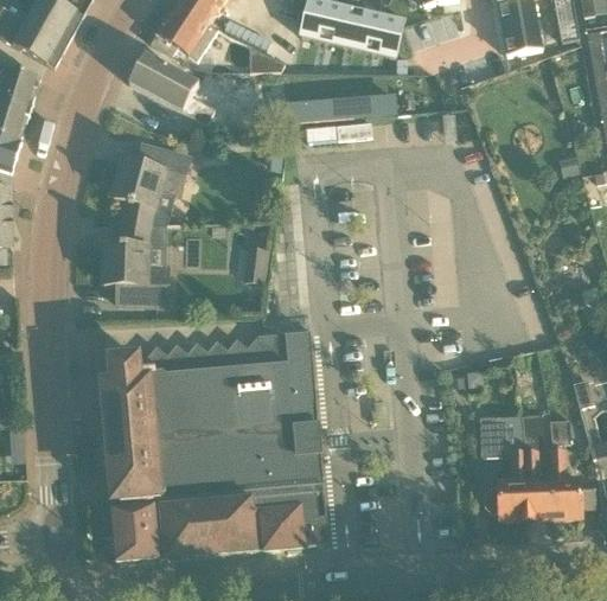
[(0,36),(33,56),(53,66),(84,13),(83,13),(90,0),(37,0),(27,19),(0,2),(0,36)]
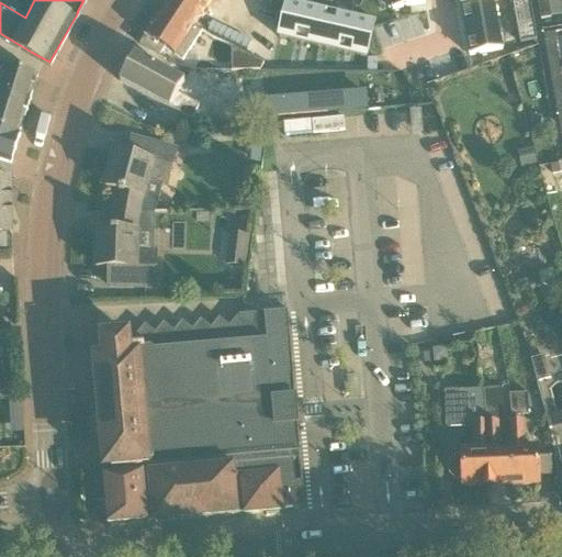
[(165,0),(155,15),(183,34),(192,22),(208,0),(165,0)]
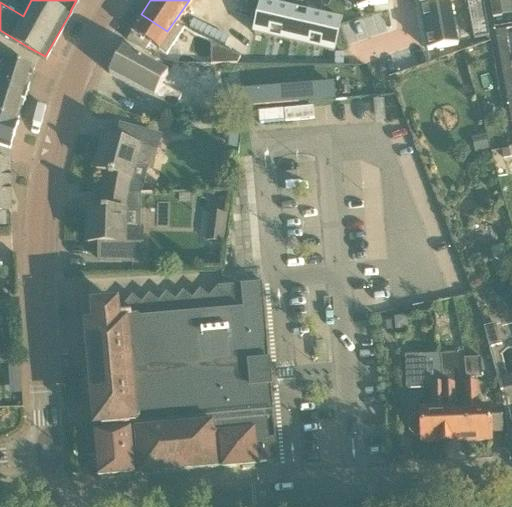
[(261,0),(254,30),(293,39),(333,48),(341,14),(336,13),(311,7),(300,4),(281,0),(261,0)]
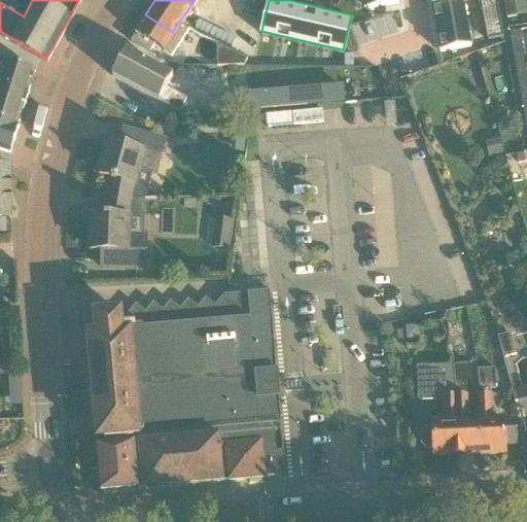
[(438,0),(432,1),(440,47),(470,42),(462,0),(438,0)]
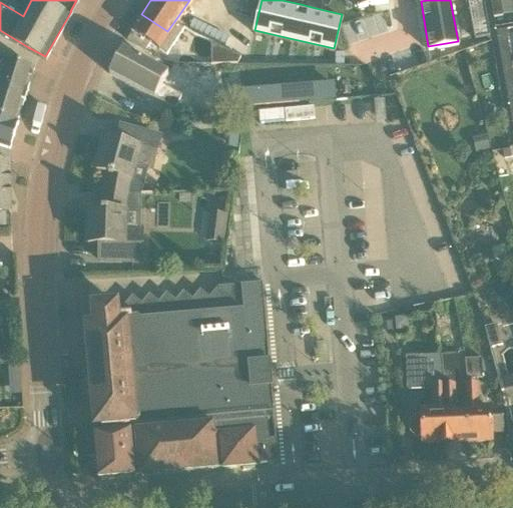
[(468,0),(472,18),(485,16),(481,0),(468,0)]
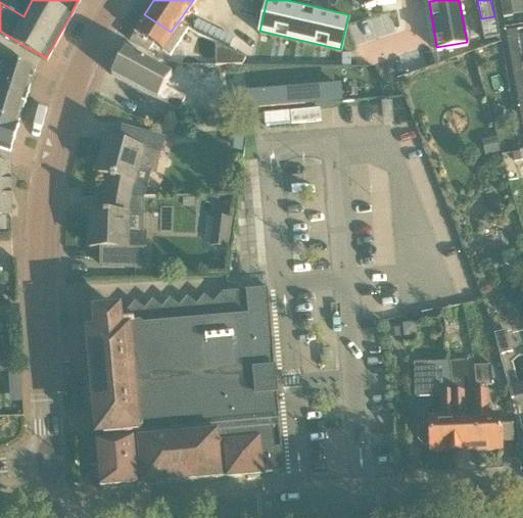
[(501,0),(503,12),(522,8),(522,0),(501,0)]
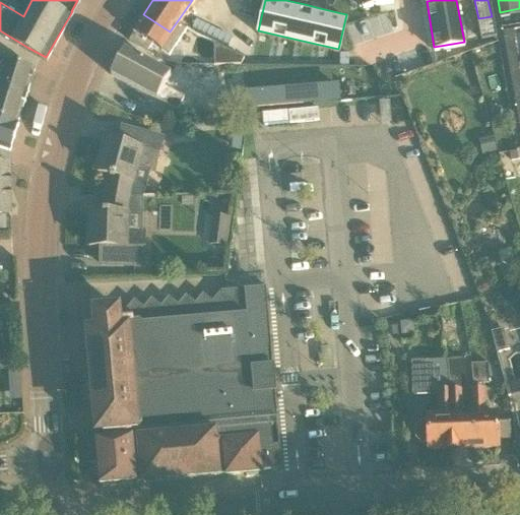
[(187,26),(178,20),(170,31),(143,14),(129,37),(147,48),(150,41),(168,52),(187,26)]
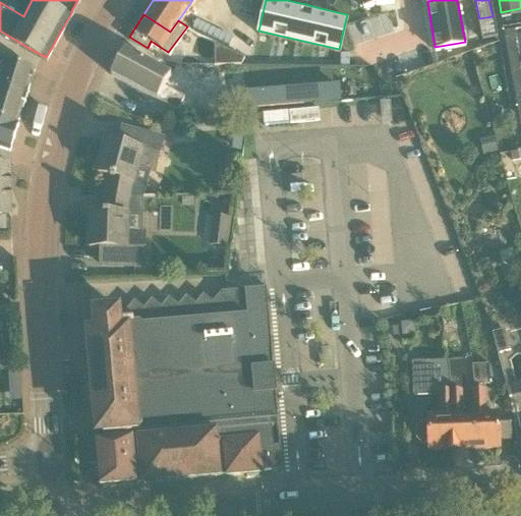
[(510,61),(519,59),(515,35),(505,36),(510,61)]
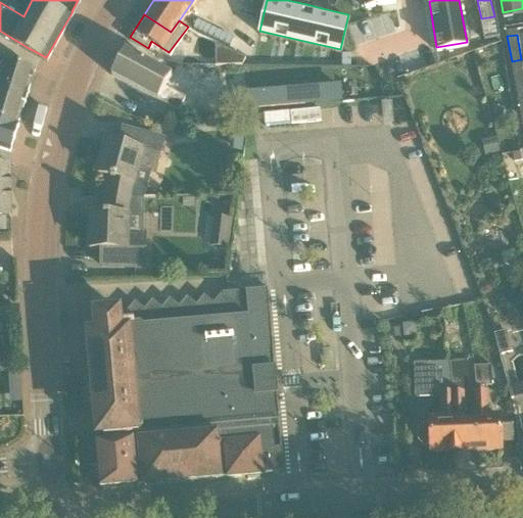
[(214,39),(214,40),(215,61),(229,61),(242,61),(242,52),(214,39)]
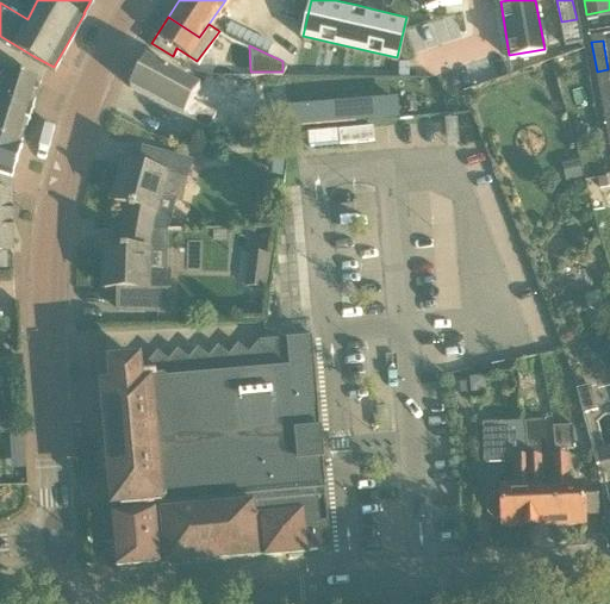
[(199,83),(166,66),(144,55),(130,82),(206,124),(215,109),(192,97),(199,83)]
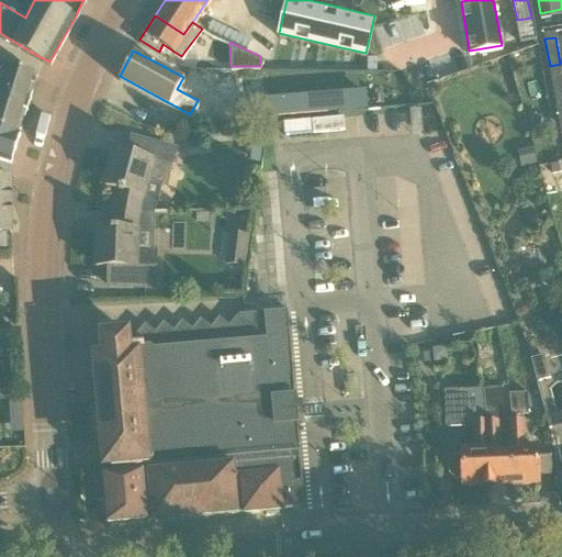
[(367,53),(367,66),(377,66),(377,54),(367,53)]
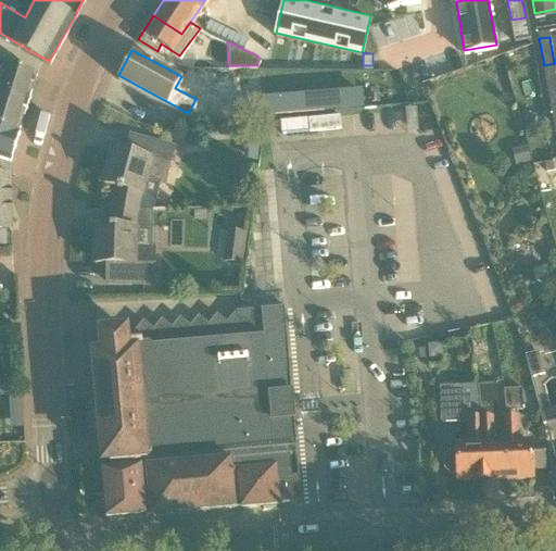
[(0,153),(10,157),(20,128),(19,127),(25,105),(37,70),(16,63),(4,59),(0,71),(0,153)]
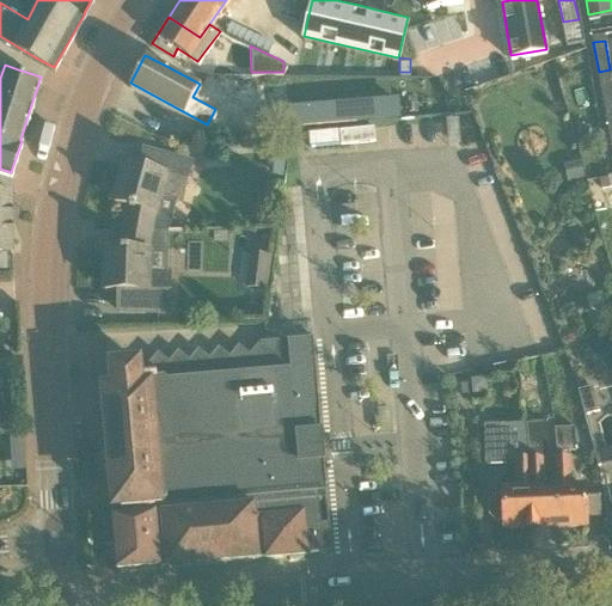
[(611,81),(610,69),(599,72),(604,101),(611,99),(611,81)]
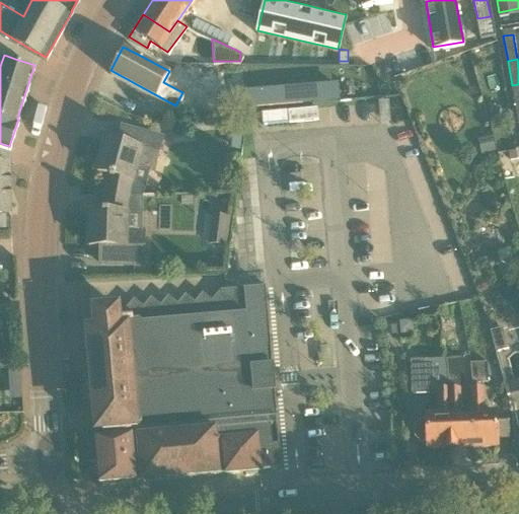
[(262,85),(244,87),(246,104),(302,99),(301,82),(262,85)]
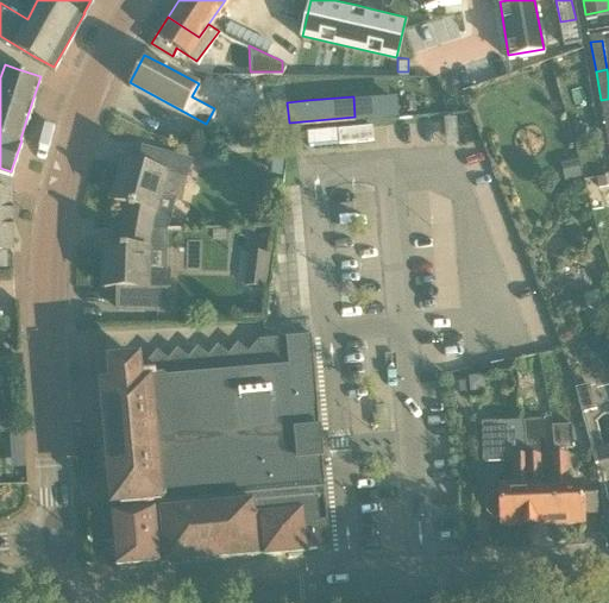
[(151,228),(152,225),(168,225),(176,194),(180,195),(190,158),(143,145),(137,163),(124,159),(113,196),(125,200),(120,223),(151,228)]
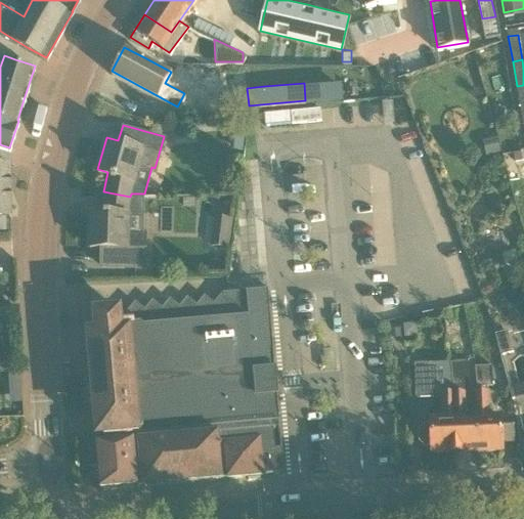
[(523,146),(513,149),(514,158),(523,156),(523,146)]
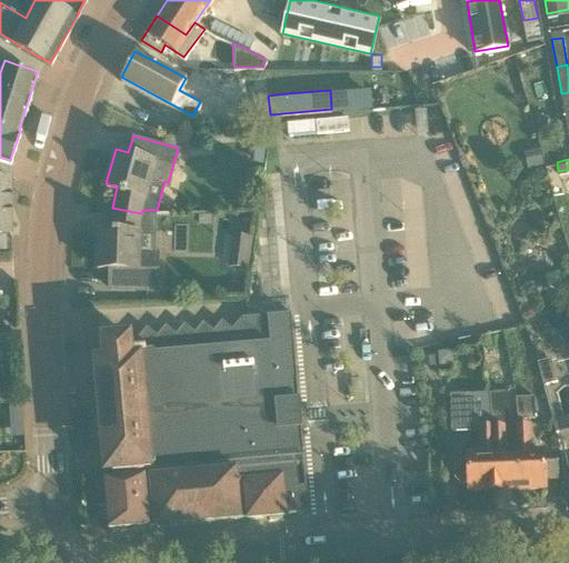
[(0,172),(0,231),(12,232),(11,173),(9,173),(0,172)]
